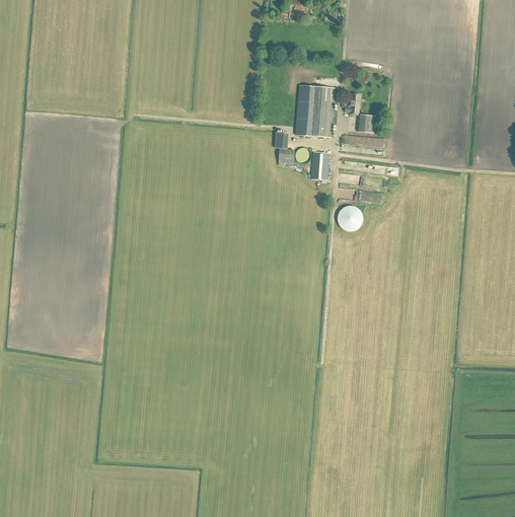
[(290,8),(300,9),(301,1),(286,0),(285,5),(290,6),(290,8)]
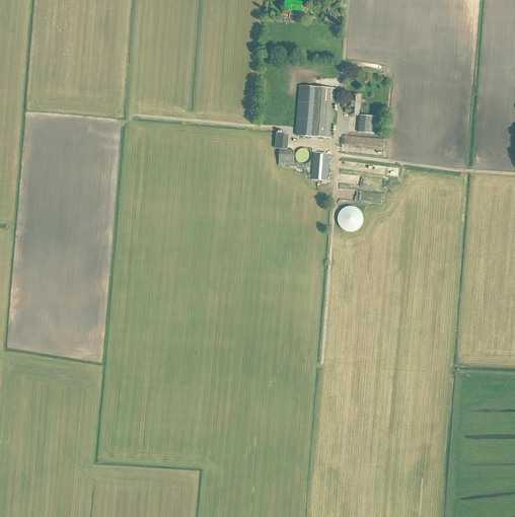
[(286,11),(285,17),(299,19),(301,19),(302,14),(286,11)]
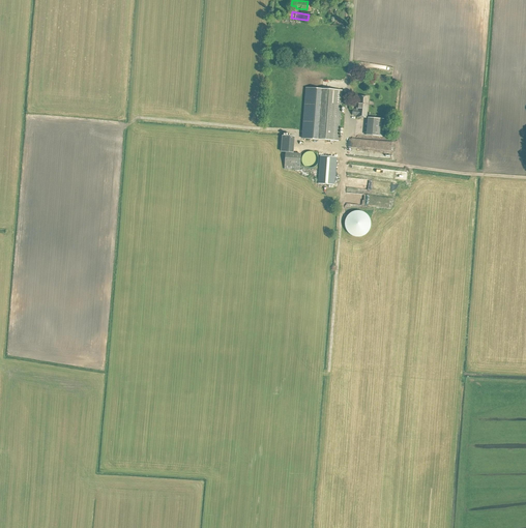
[(302,86),(298,137),(334,140),(338,89),(302,86)]
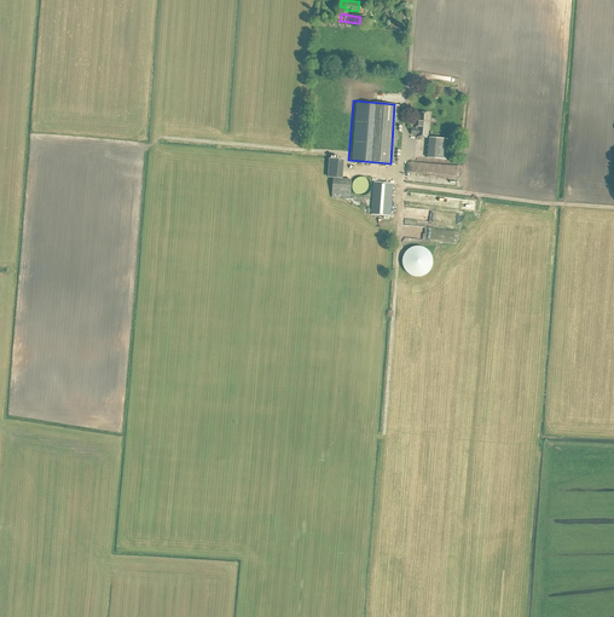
[(407,126),(406,132),(412,133),(411,136),(423,137),(426,114),(424,114),(424,111),(416,110),(415,117),(413,117),(413,120),(411,120),(411,126),(407,126)]
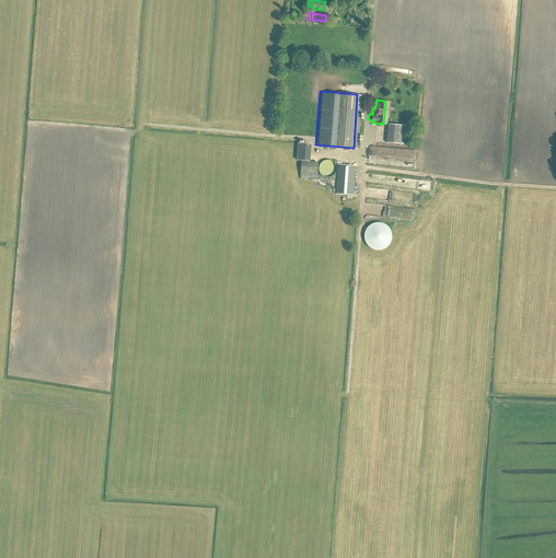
[(386,121),(384,140),(403,142),(405,124),(386,121)]
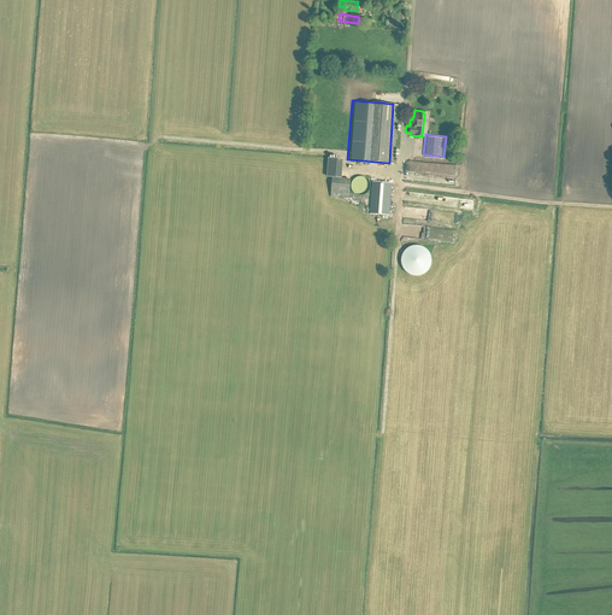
[(337,177),(339,164),(323,163),(323,176),(327,176),(337,177)]
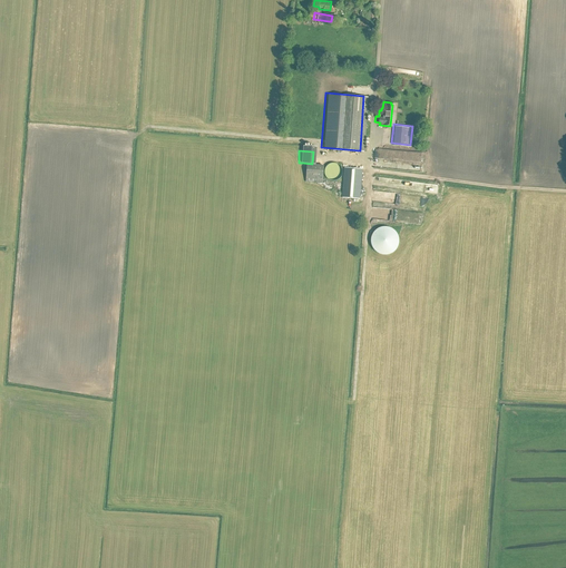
[(322,165),(321,167),(320,170),(321,173),(322,175),(323,177),(325,178),(328,179),(331,179),(333,178),(335,177),(337,175),(338,173),(339,170),(338,167),(337,165),(335,163),(333,162),(331,160),(328,160),(325,162),(323,163),(322,165)]
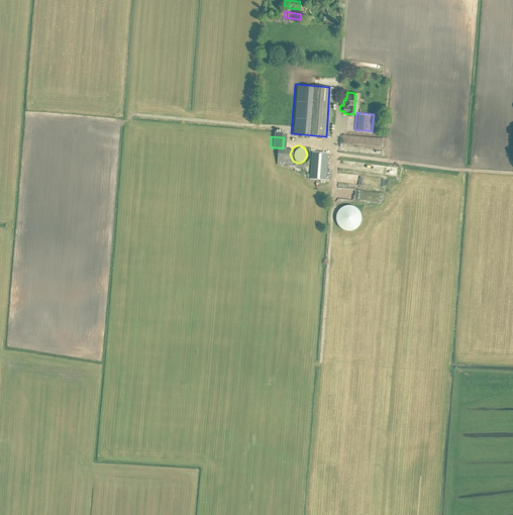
[(309,150),(307,178),(322,179),(324,151),(309,150)]
